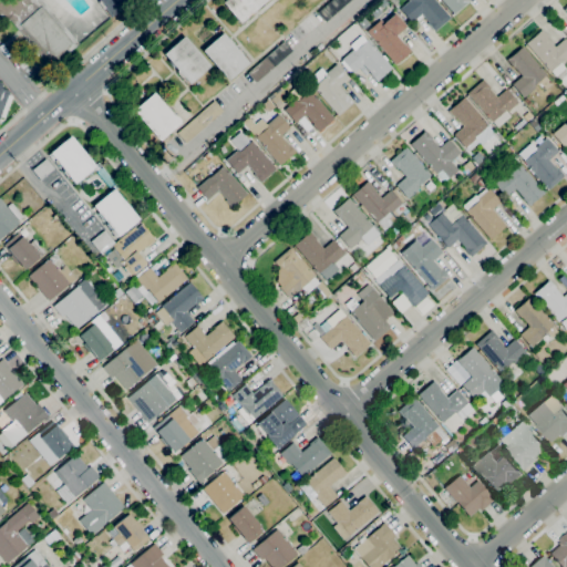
[(50,68),(9,20),(4,21),(0,16),(0,0),(40,0),(79,44),(50,68)]
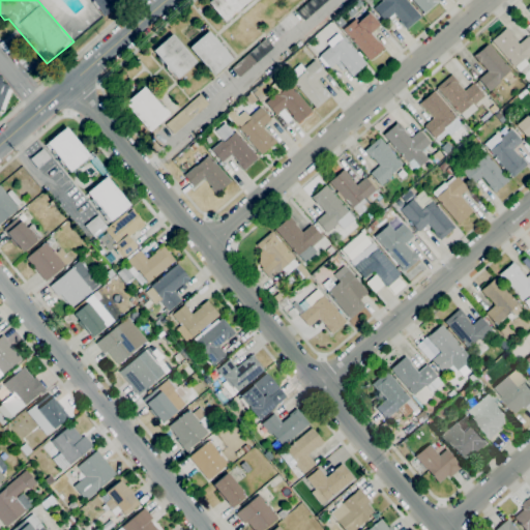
[(105,16),(98,7),(96,8),(92,2),(93,1),(92,0),(114,0),(118,5),(105,16)]
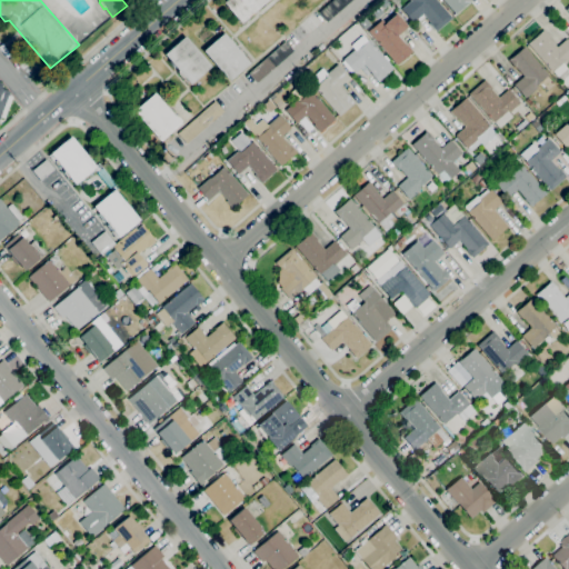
[(240,23),(222,2),(225,0),(267,0),(263,3),(265,6),(259,11),(257,9),(253,12),(255,15),(249,19),(247,18),(240,23)]
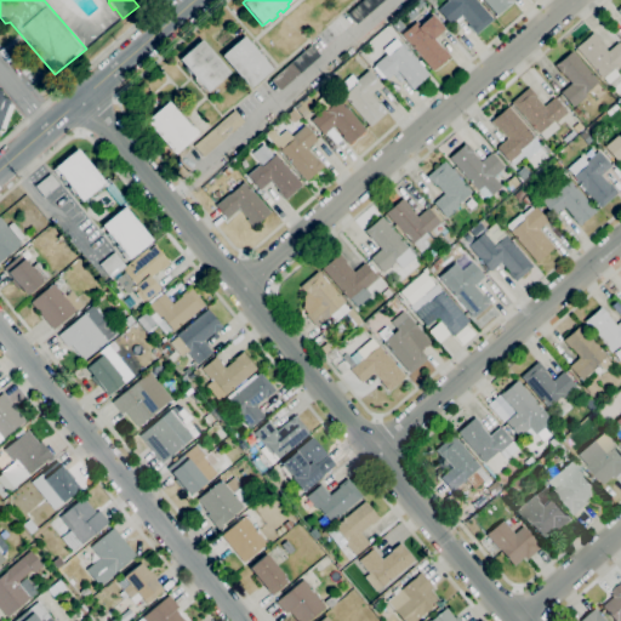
[(383,0),(357,24),(347,13),(362,0),(383,0)]
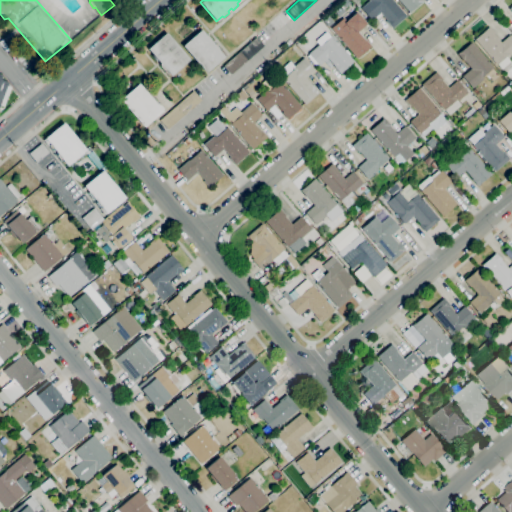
[(345,9),(341,3),(344,0),(348,0),(351,3),(345,9)]
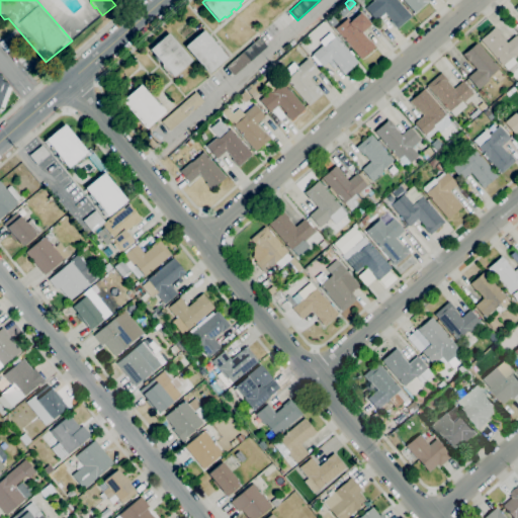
[(397,29),(390,21),(391,20),(384,13),(375,20),(364,8),(373,0),(397,0),(411,16),(397,29)]
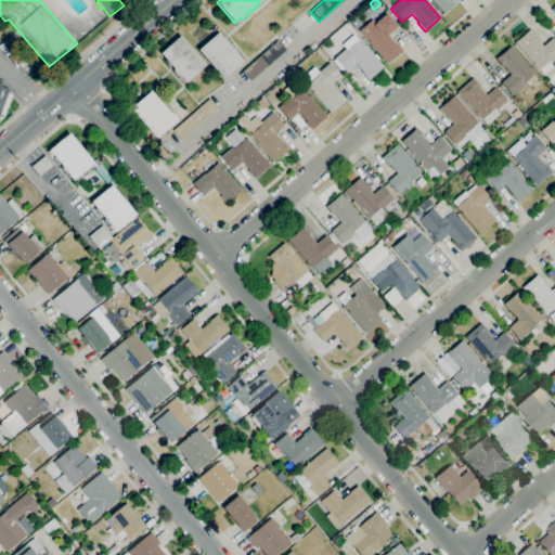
[(459,0),(443,14),(430,0),(459,0)]
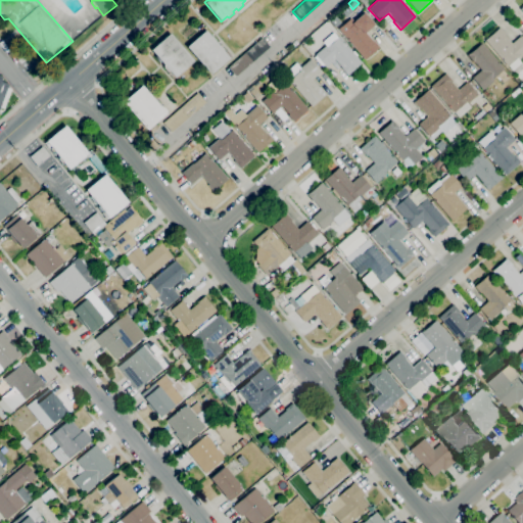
[(365,59),(338,29),(350,18),(353,21),(364,12),(374,25),(365,33),(373,41),(379,47),(365,59)]
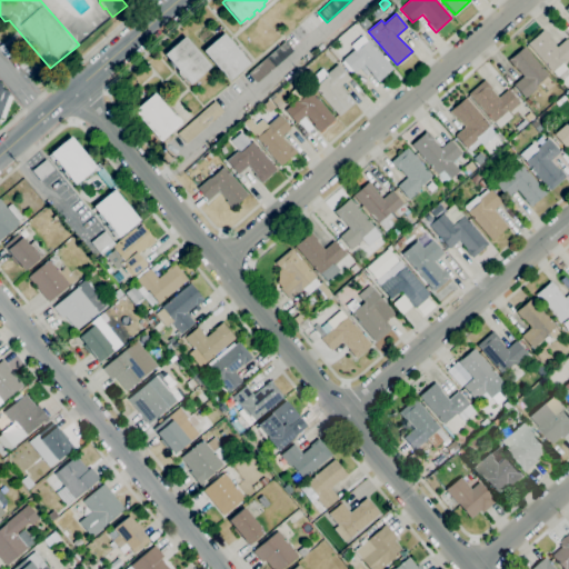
[(365,30),(359,23),(366,18),(371,25),(365,30)]
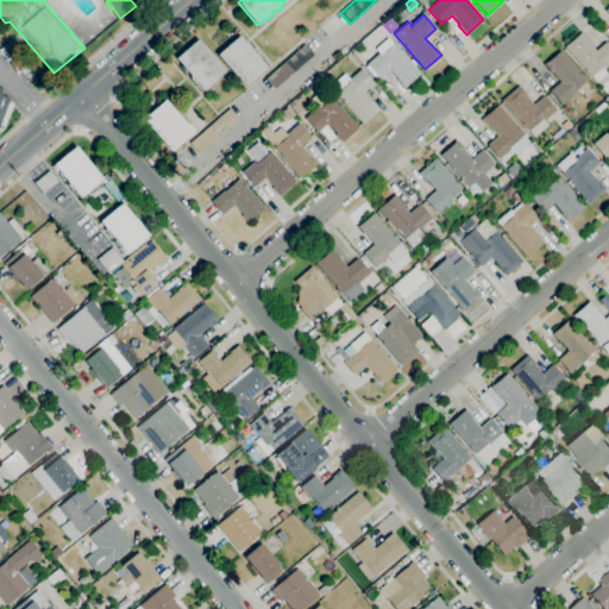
[(596,82),(591,76),(590,77),(564,46),(582,32),(589,39),(588,41),(596,50),(607,41),(608,43),(608,63),(606,67),(604,64),(602,68),(607,73),(596,82)]
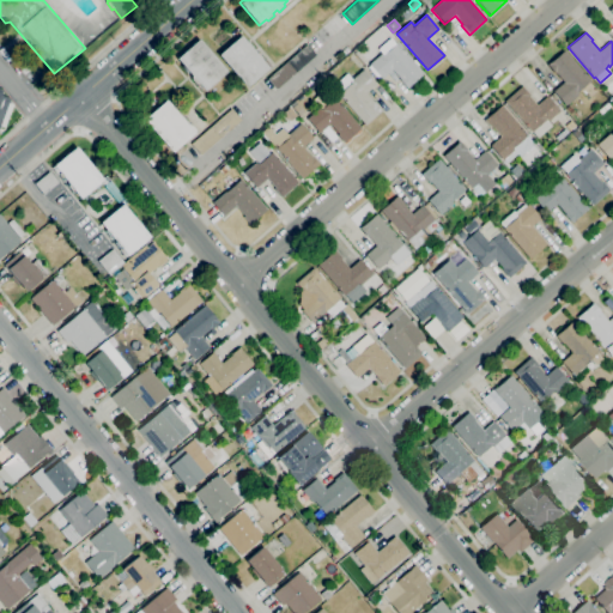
[(247,87),(218,55),(241,36),(258,55),(259,54),(263,60),(262,61),(268,68),(247,87)]
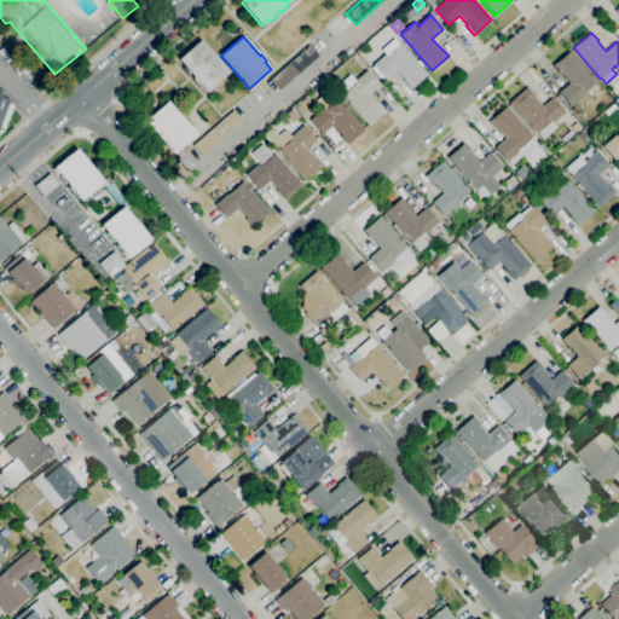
[(411,90),(404,81),(404,80),(395,70),(386,80),(372,65),(386,55),(381,50),(394,38),(400,45),(401,44),(428,74),(411,90)]
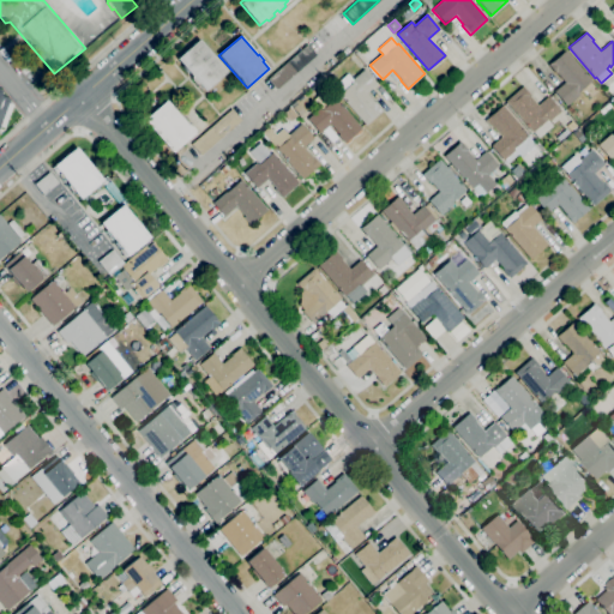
[(203,92),(197,86),(198,85),(192,78),(193,77),(190,73),(187,74),(182,67),(184,66),(178,59),(199,40),(227,72),(205,91),(205,90),(203,92)]
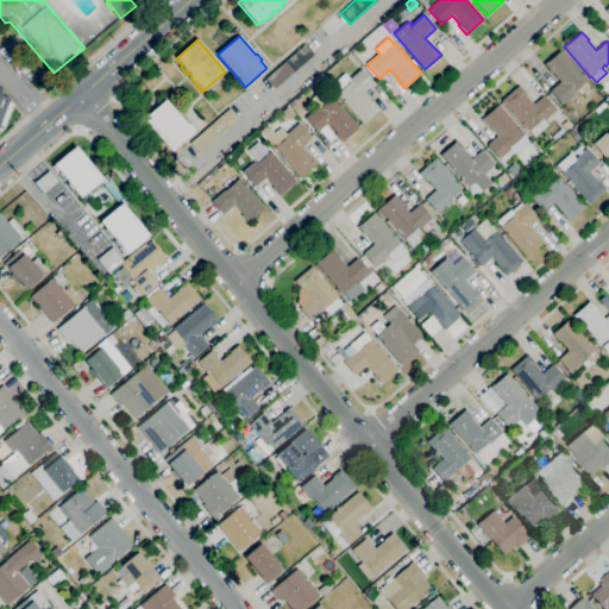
[(275,89),(265,79),(305,44),(314,55),(275,89)]
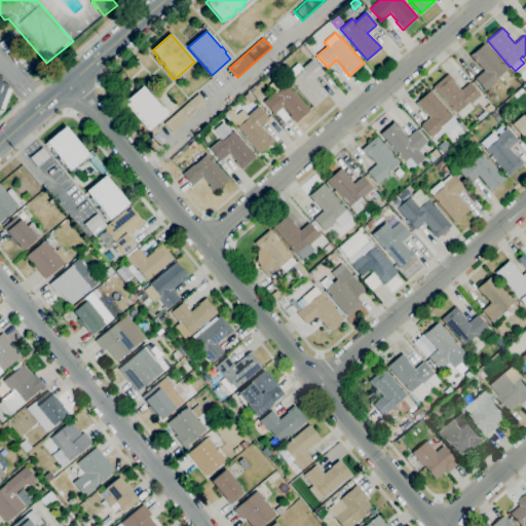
[(485,90),(475,78),(484,71),(477,63),(476,63),(470,55),(472,53),(484,43),(506,69),(494,80),(495,81),(485,90)]
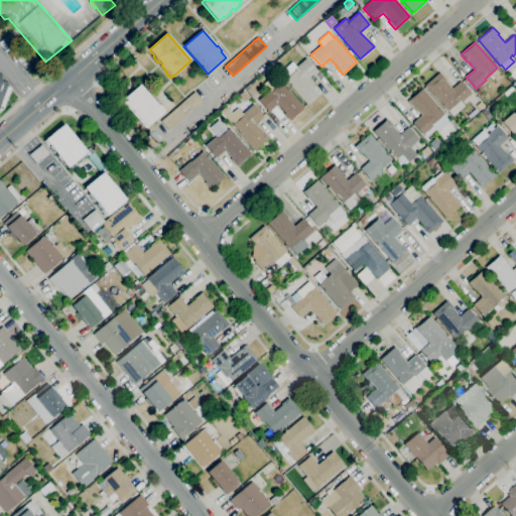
[(307,106),(284,80),(285,79),(279,73),(292,61),(296,67),(306,57),(316,71),(307,78),(314,87),(315,86),(321,93),(307,106)]
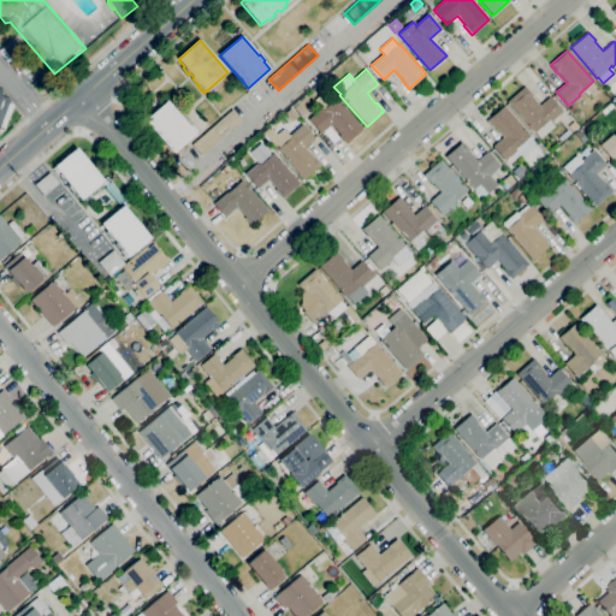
[(534,132),(507,102),(525,87),(532,95),(531,96),(539,106),(550,96),(562,111),(550,123),(548,120),(534,132)]
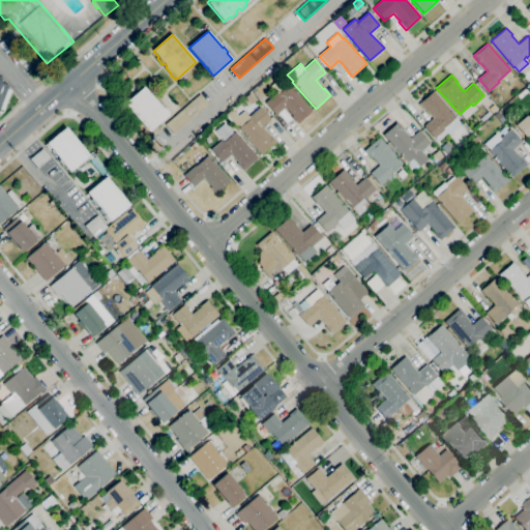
[(0,77),(2,78),(0,82),(8,86),(7,89),(11,90),(4,111),(0,109),(0,77)]
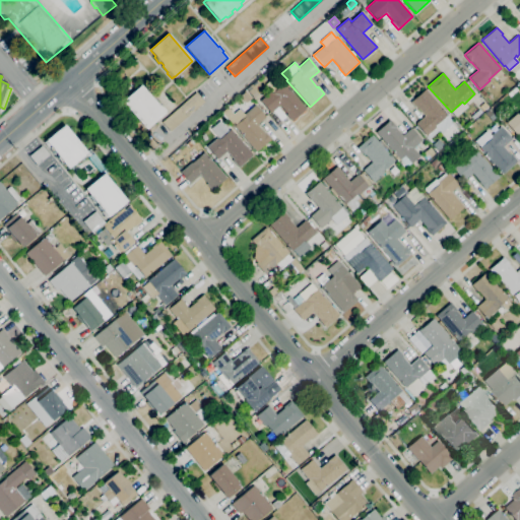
[(291,121),(285,115),(286,114),(279,106),(270,113),(268,110),(265,112),(260,106),(263,104),(260,101),(270,91),(272,92),(284,82),(295,94),(296,93),(301,100),(299,101),(306,109),(291,121)]
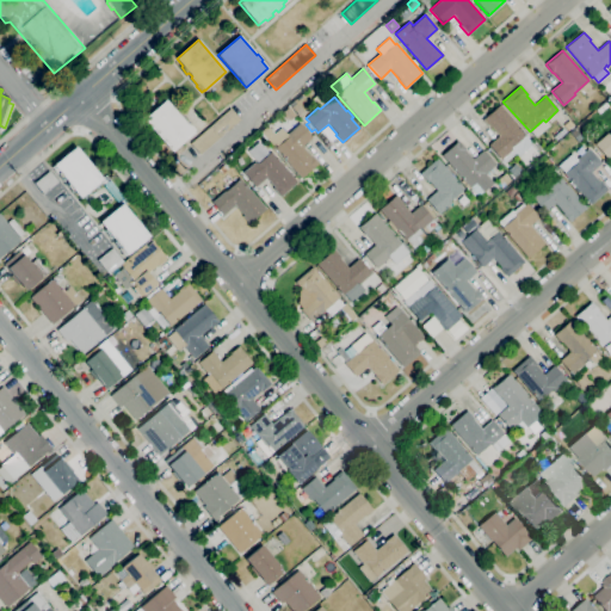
[(172,152),(143,119),(166,100),(181,118),(183,117),(189,124),(187,125),(193,133),(172,152)]
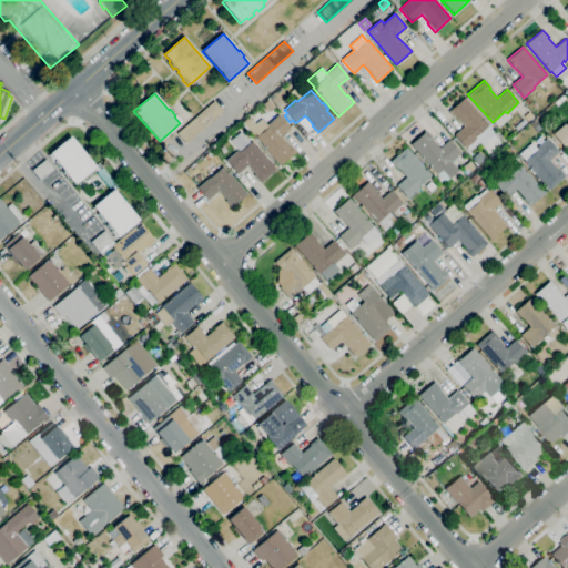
[(557,105),(555,102),(564,94),(566,98),(557,105)]
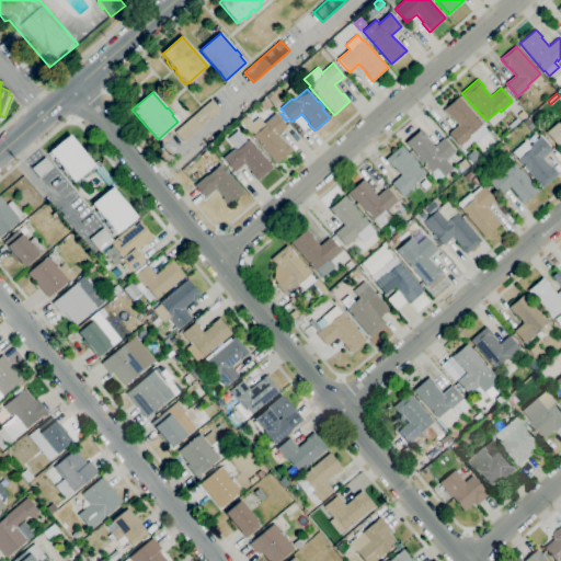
[(274,106),(267,99),(272,95),(278,102),(274,106)]
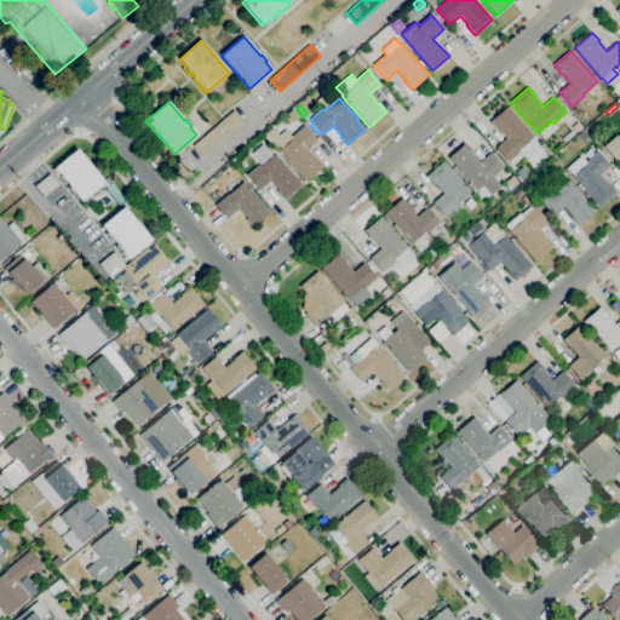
[(528,159),(521,151),(509,162),(495,148),(506,138),(498,128),(497,130),(489,121),(507,105),(534,137),(532,138),(540,148),(528,159)]
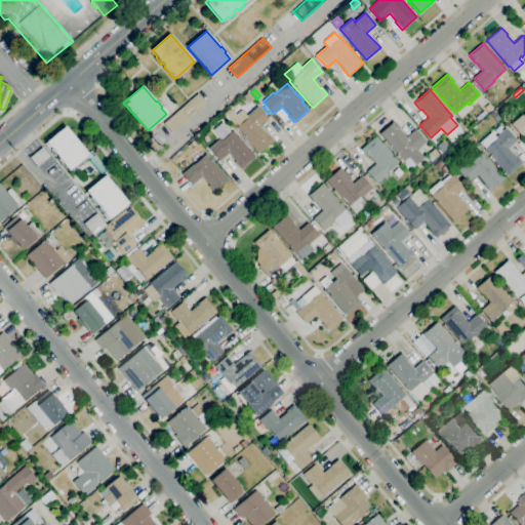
[(248,105),(242,97),(248,92),(254,98),(248,105)]
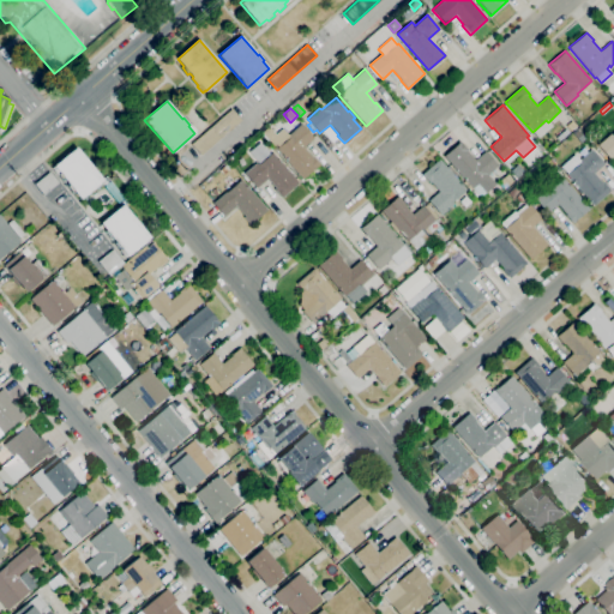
[(202,156),(191,144),(232,109),(241,121),(202,156)]
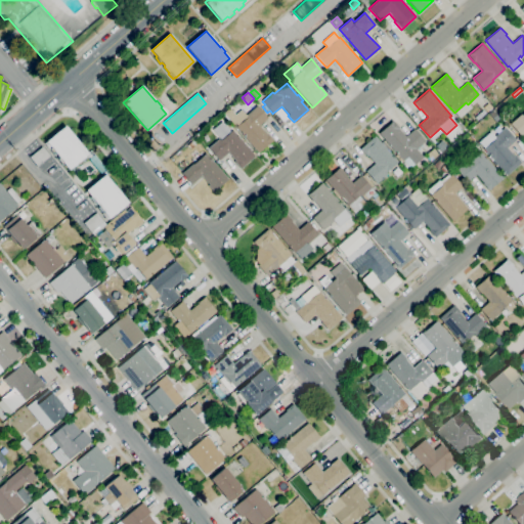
[(487,112),(483,107),(488,102),(492,107),(487,112)]
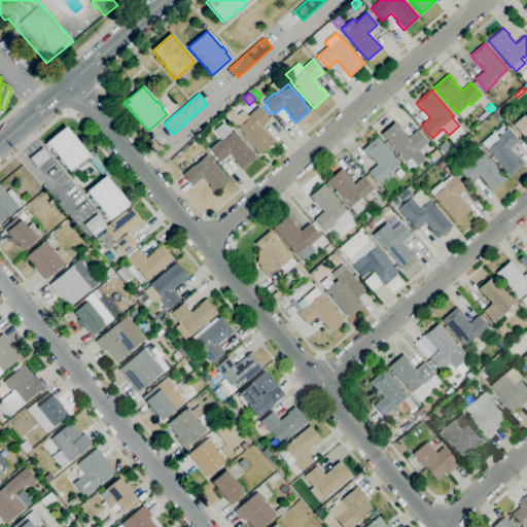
[(259,153),(237,129),(249,117),(247,115),(258,106),(270,118),(260,127),(268,135),(268,134),(274,141),(272,143),(259,153)]
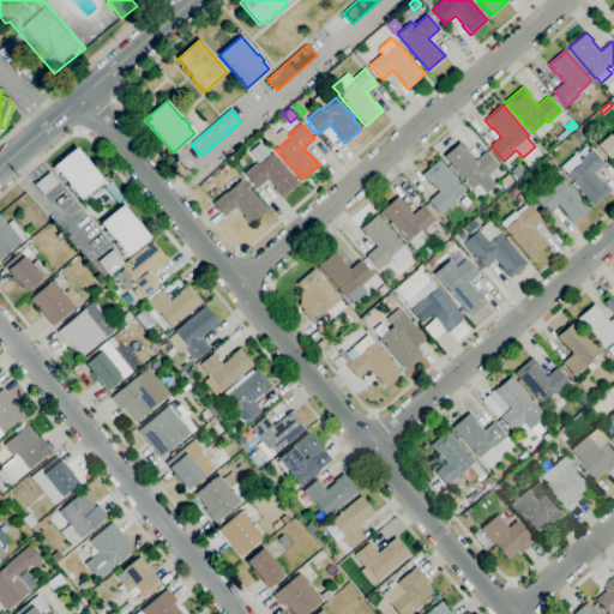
[(559,140),(555,137),(565,128),(569,132),(559,140)]
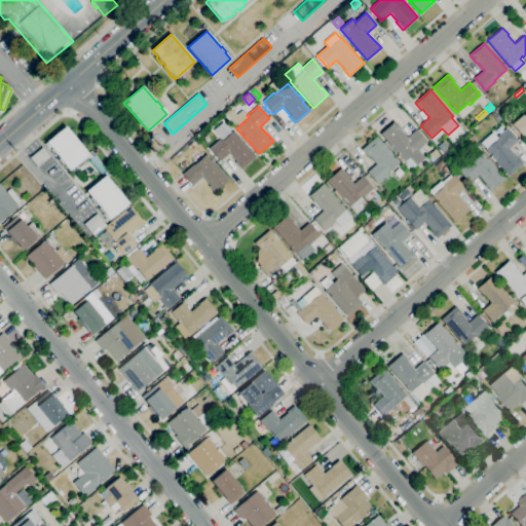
[(525,133),(522,137),(512,124),(523,114),(524,116),(525,114),(525,133)]
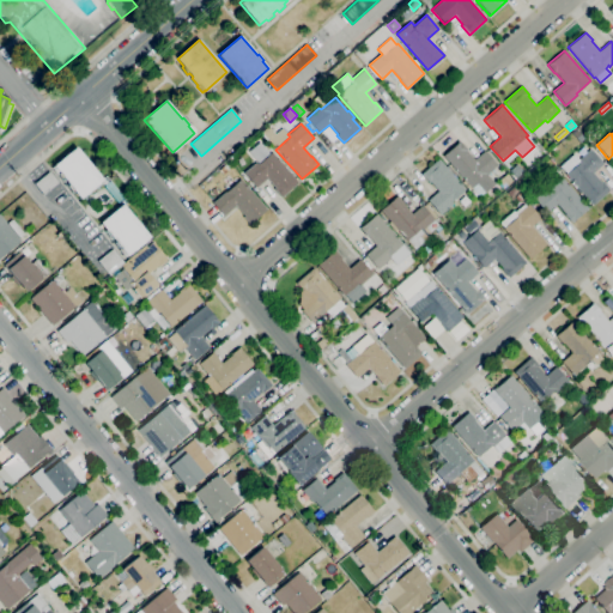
[(485,193),(477,183),(471,188),(443,156),(460,141),(467,150),(466,150),(474,159),(485,151),(497,165),(486,175),(495,183),(485,193)]
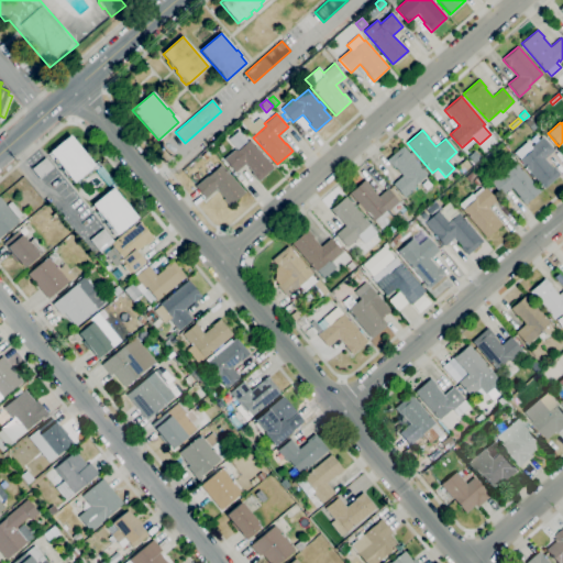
[(543,188),(533,177),(532,178),(523,168),(526,167),(519,161),(520,159),(514,153),(527,141),(527,142),(538,132),(542,138),(543,138),(554,150),(544,158),(552,167),(553,166),(560,174),(543,188)]
